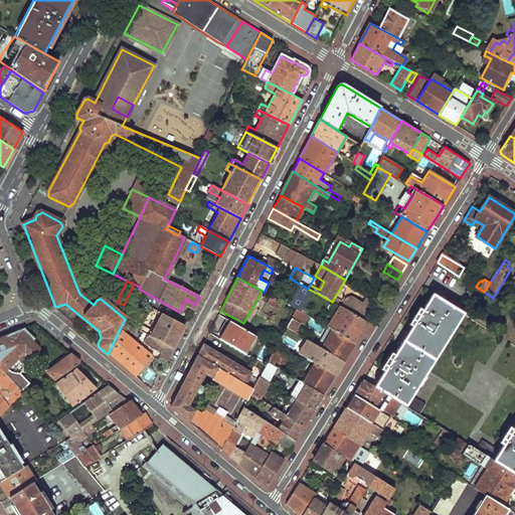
[(297,283),(287,305),(296,310),(303,314),(305,316),(307,311),(304,309),(314,292),(308,289),(297,283)]
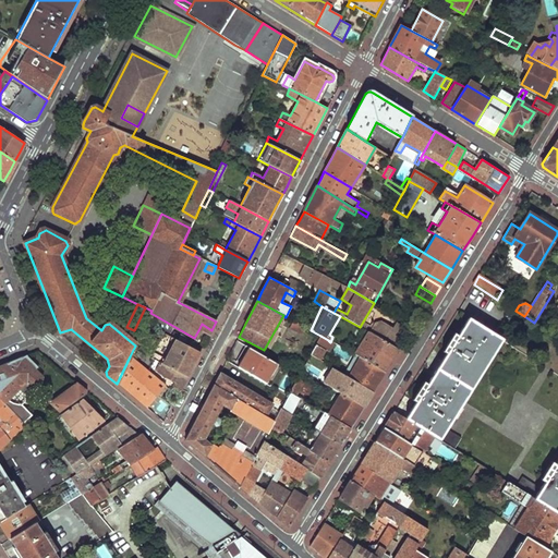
[(414,403),(404,417),(417,425),(455,449),(461,438),(447,428),(502,340),(466,318),(456,335),(452,332),(440,352),(445,354),(426,384),(422,381),(410,400),(414,403)]
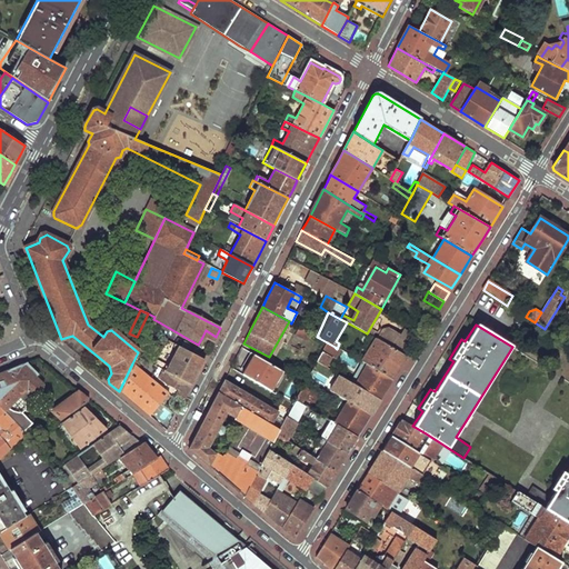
[(296,336),(310,343),(312,339),(320,343),(316,352),(320,356),(327,342),(317,337),(300,328),(296,336)]
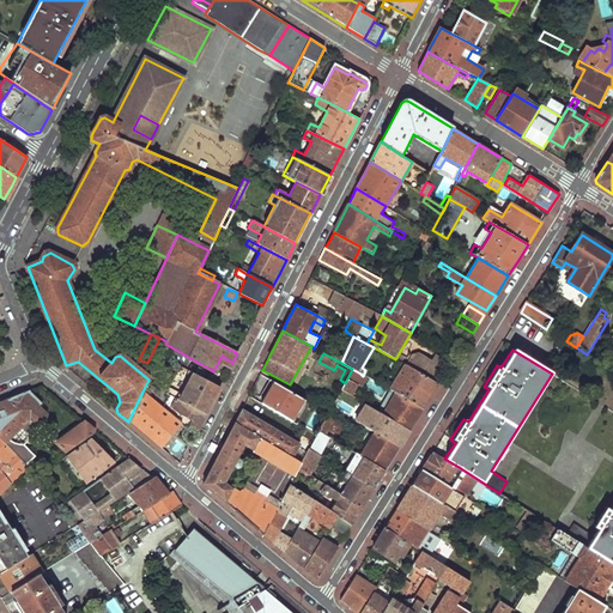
[(218,363),(230,369),(232,363),(222,356),(218,363)]
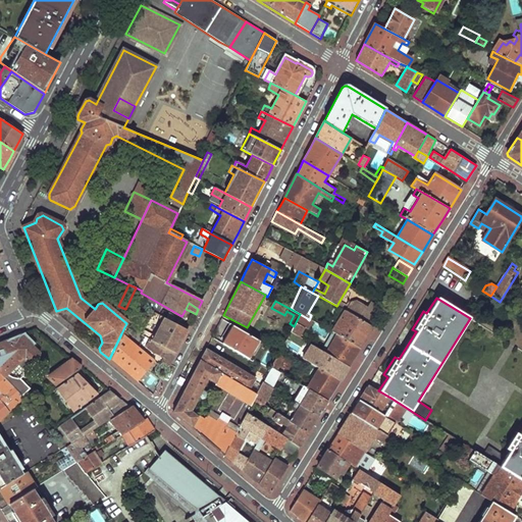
[(340,336),(361,349),(366,340),(364,338),(371,325),(346,311),(333,332),(340,336)]
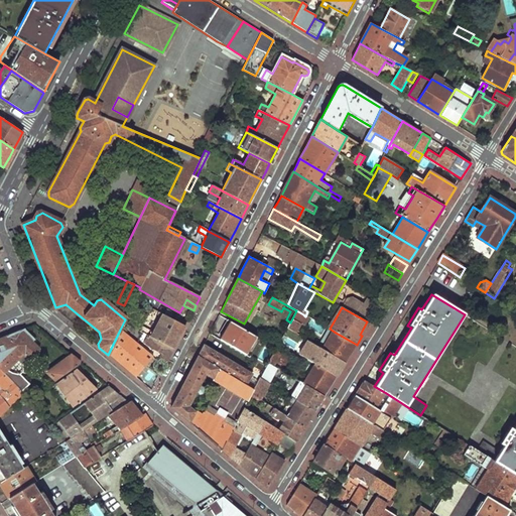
[(151,338),(173,349),(179,338),(185,326),(153,308),(150,315),(160,320),(151,338)]
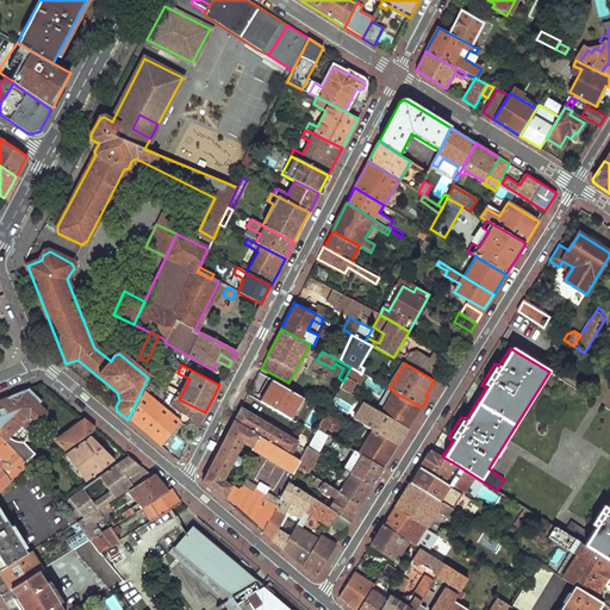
[(340,387),(347,392),(349,393),(356,384),(354,381),(359,372),(350,367),(343,381),(340,387)]
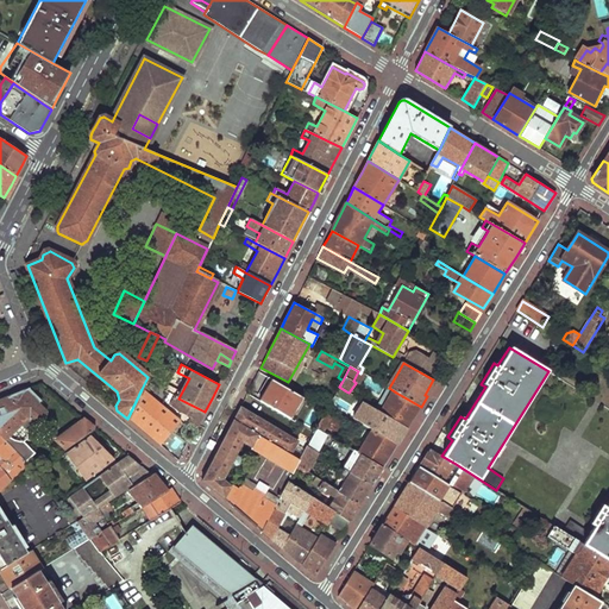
[(258,401),(289,419),(302,397),(271,380),(258,401)]
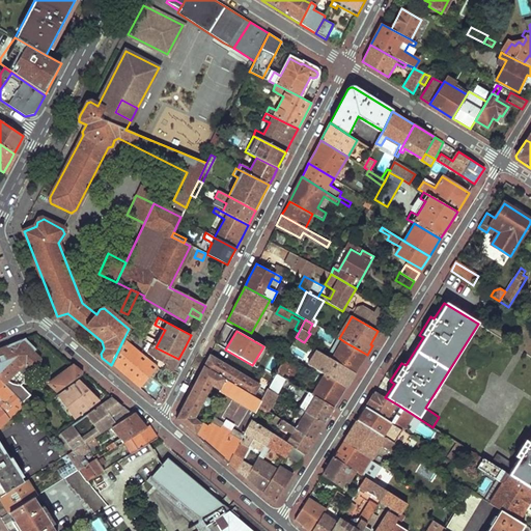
[(134,341),(143,348),(147,343),(136,337),(134,341)]
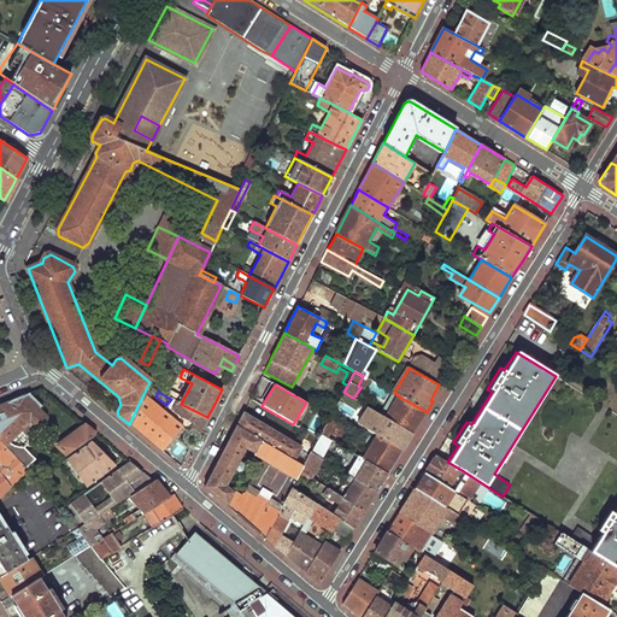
[(344,392),(334,411),(340,415),(351,397),(344,392)]
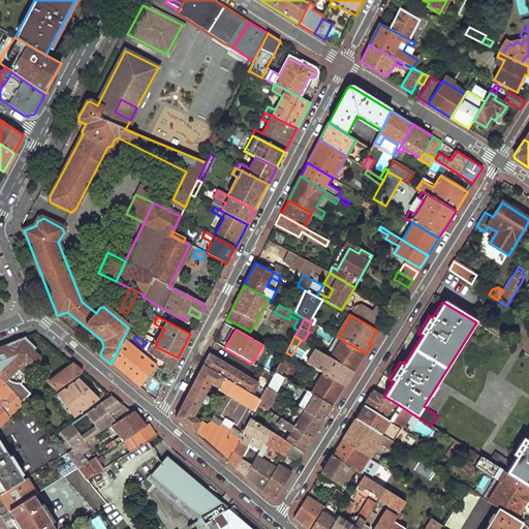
[(0,377),(23,402),(32,395),(22,384),(25,381),(24,375),(31,369),(34,369),(40,363),(34,353),(36,351),(25,337),(0,347),(0,377)]
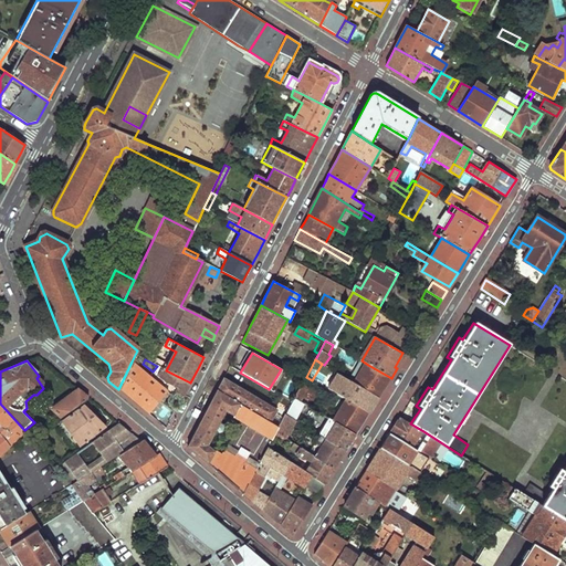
[(168,391),(132,362),(118,389),(137,405),(148,415),(168,391)]
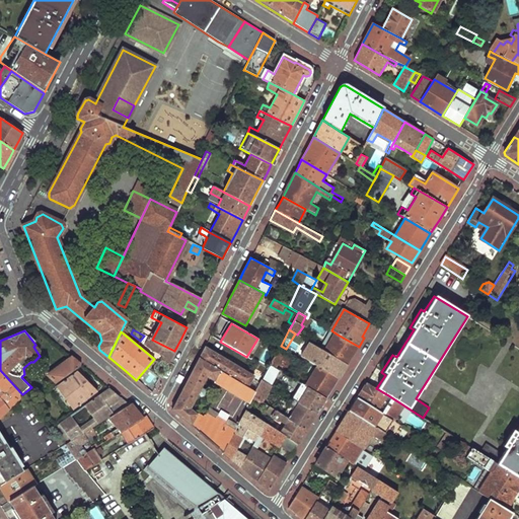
[(325,352),(347,364),(353,356),(359,347),(338,335),(330,345),(327,344),(323,350),(325,352)]
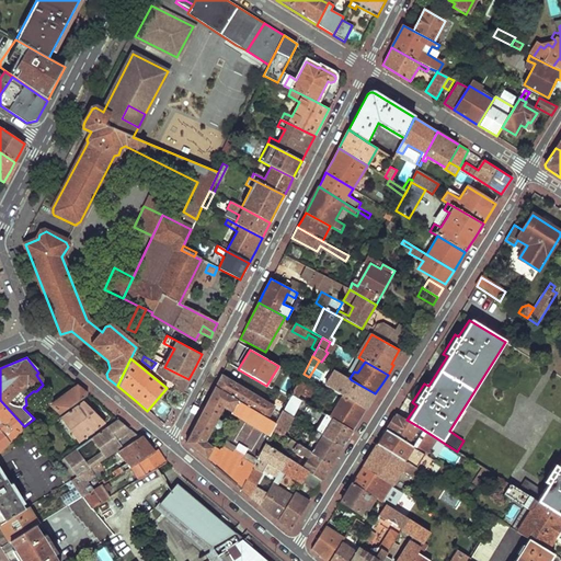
[(174,385),(172,388),(181,393),(189,379),(164,367),(156,363),(151,368),(150,369),(163,379),(174,385)]
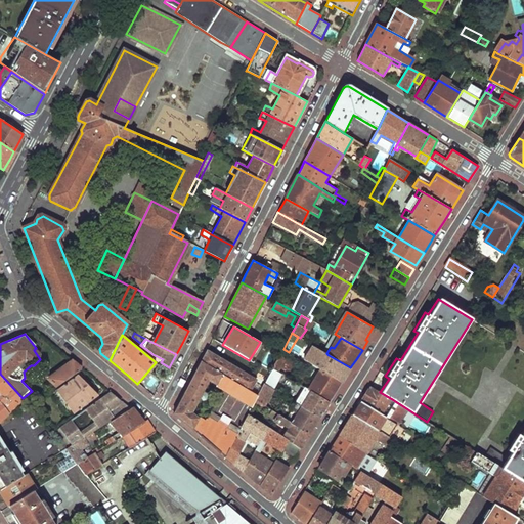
[(284,349),(272,368),(278,372),(289,352),(284,349)]
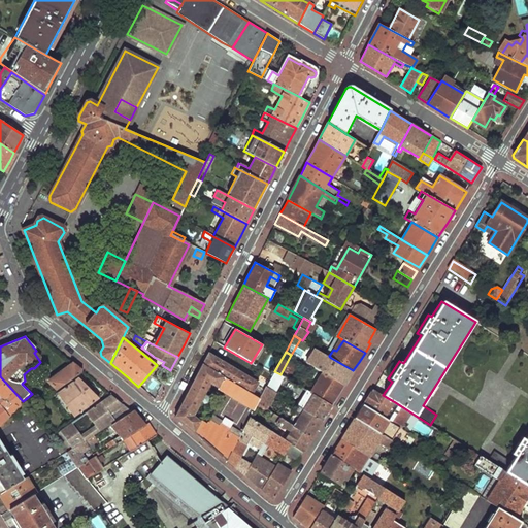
[(223,377),(253,395),(259,383),(208,353),(201,365),(223,377)]
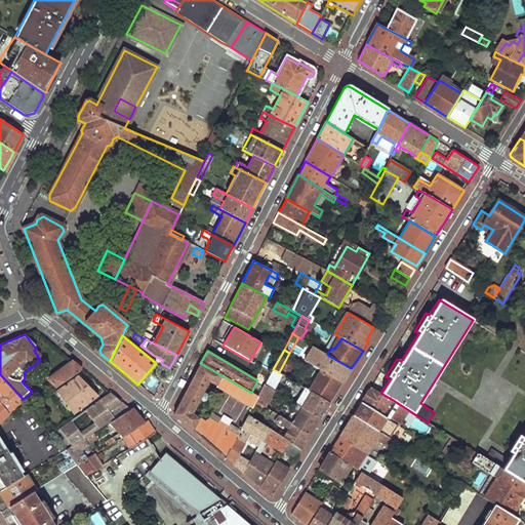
[(318,356),(326,360),(329,356),(327,354),(320,351),(318,356)]
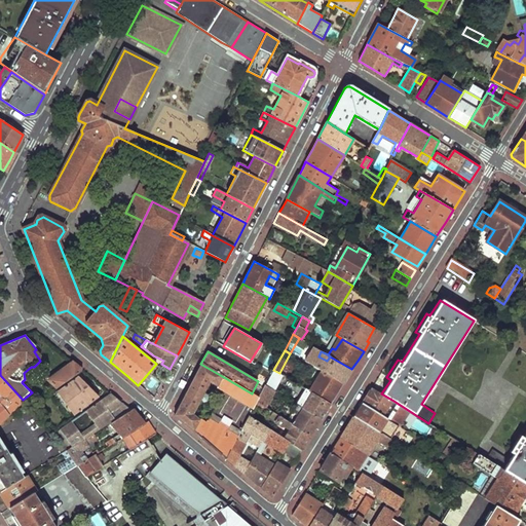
[(320,372),(342,385),(346,378),(351,369),(330,357),(327,361),(320,372)]
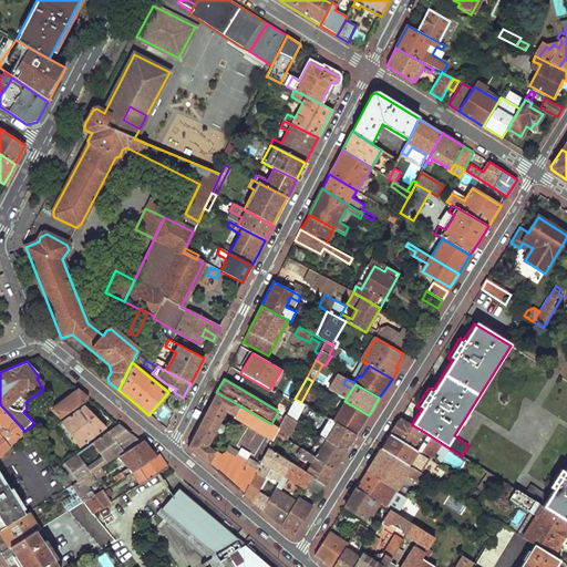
[(52,410),(62,418),(88,398),(78,390),(52,410)]
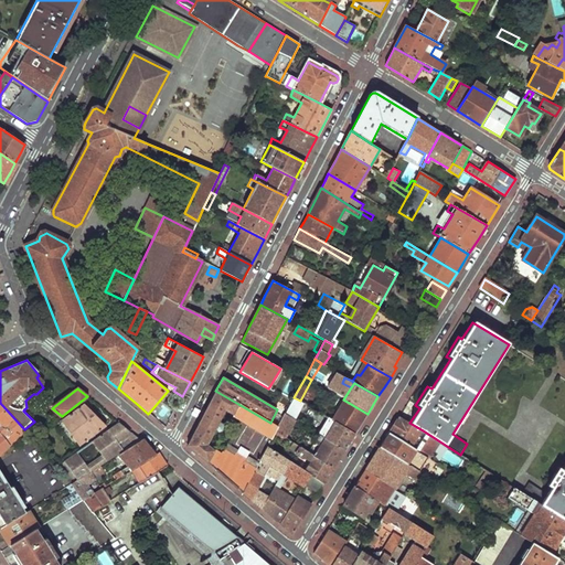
[(206,408),(187,446),(208,464),(215,449),(208,443),(215,428),(219,430),(222,428),(224,425),(223,423),(220,420),(225,409),(233,414),(238,404),(215,391),(206,408)]
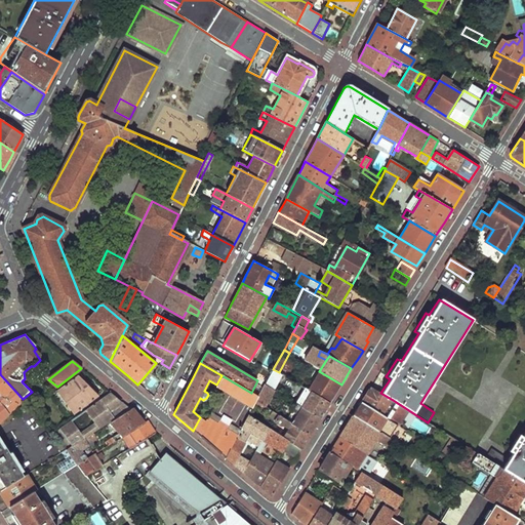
[(265,385),(275,390),(283,375),(272,369),(265,385)]
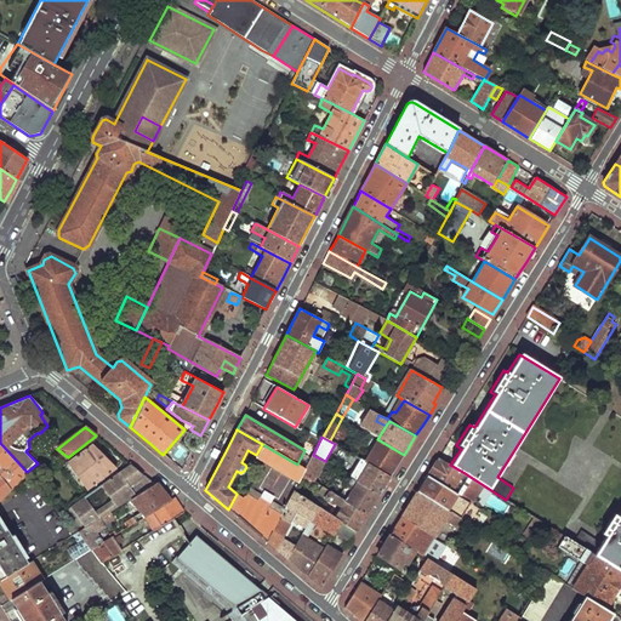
[(364,461),(391,476),(397,466),(404,455),(377,439),(364,461)]
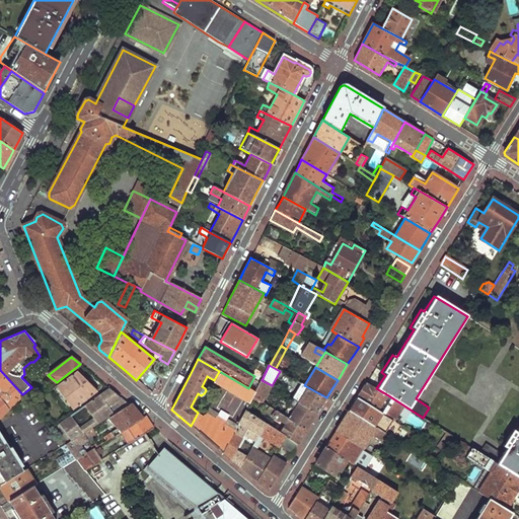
[(0,419),(23,398),(25,397),(22,394),(0,370),(0,391),(1,393),(0,393),(0,419)]
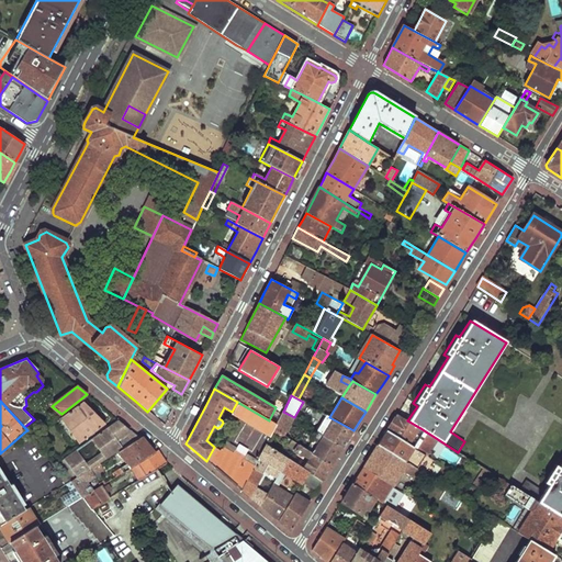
[(63,418),(80,444),(105,424),(85,402),(63,418)]
